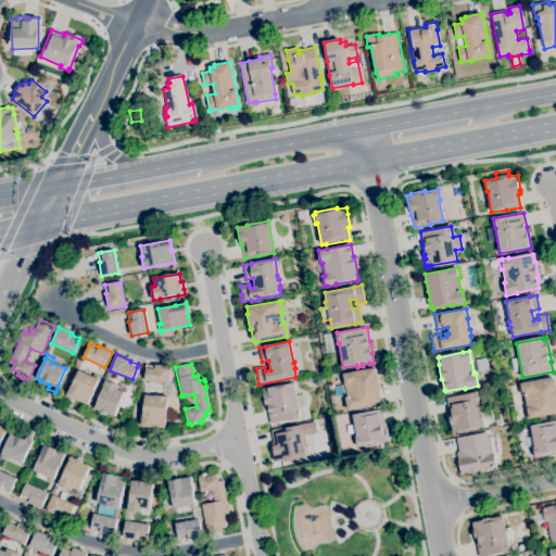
[(168,383),(144,381),(146,365),(155,366),(155,365),(171,366),(168,383)]
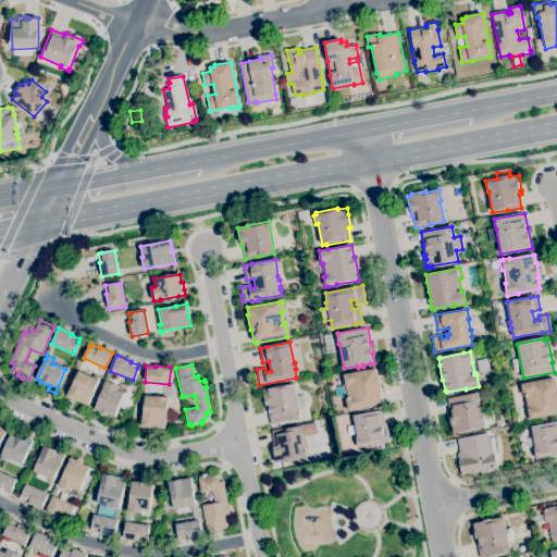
[(349,411),(346,398),(348,398),(346,386),(344,386),(342,375),(376,369),(378,376),(379,376),(381,392),(383,403),(381,404),(381,405),(349,411)]
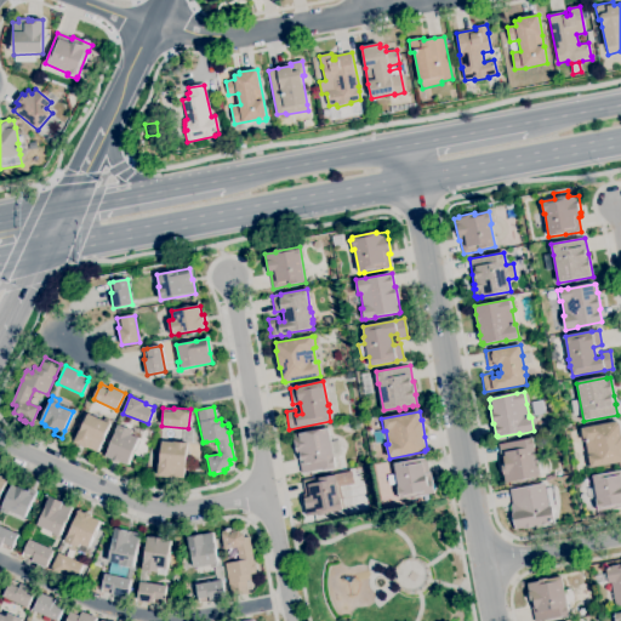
[(106,434),(97,453),(89,448),(87,449),(74,443),(79,432),(80,429),(74,427),(77,423),(83,426),(89,414),(110,423),(106,434)]
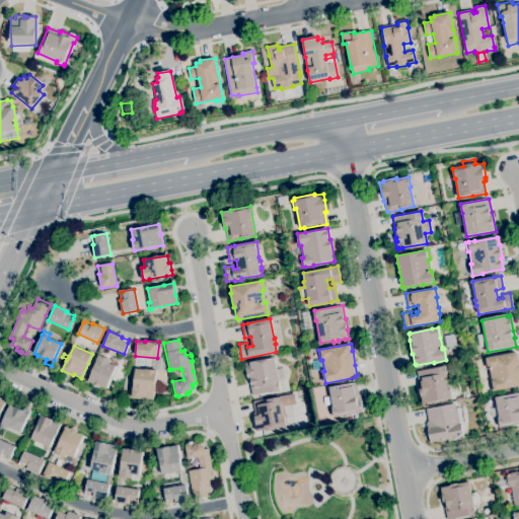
[(492,391),(490,382),(492,381),(490,369),(488,370),(486,358),(516,352),(516,354),(518,354),(518,359),(518,385),(495,390),(492,391)]
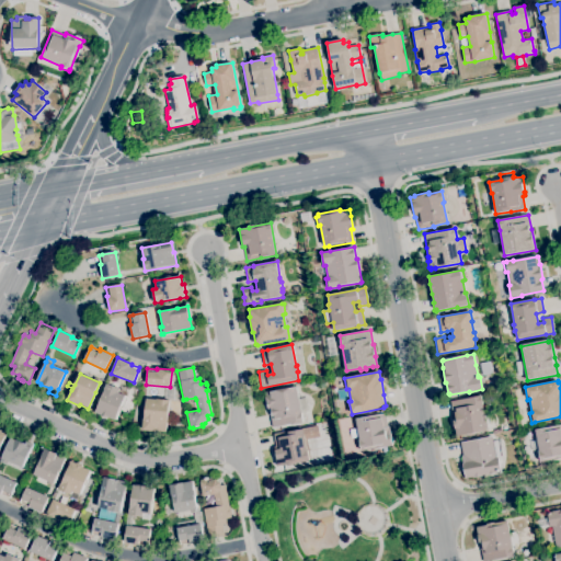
[(122,395),(125,396),(115,421),(107,418),(94,413),(95,412),(96,412),(104,393),(105,390),(104,389),(106,384),(119,389),(118,393),(122,395)]
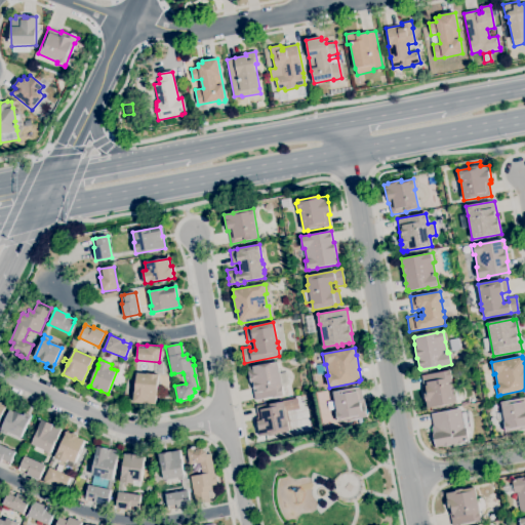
[(281,381),(284,396),(273,398),(273,397),(255,400),(253,389),(251,389),(250,379),(248,367),(252,366),(252,367),(278,363),(281,381)]
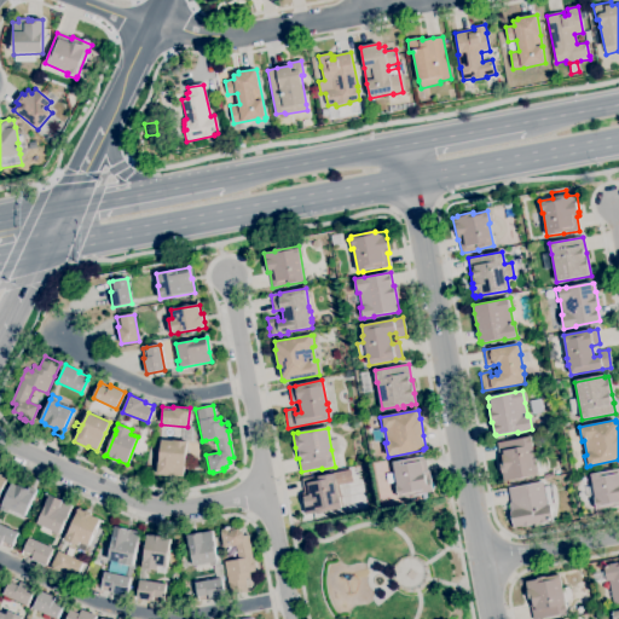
[(544,467),(545,473),(537,475),(522,478),(524,481),(516,482),(516,480),(503,482),(502,473),(499,463),(498,457),(499,457),(497,444),(531,437),(536,461),(543,460),(544,467)]
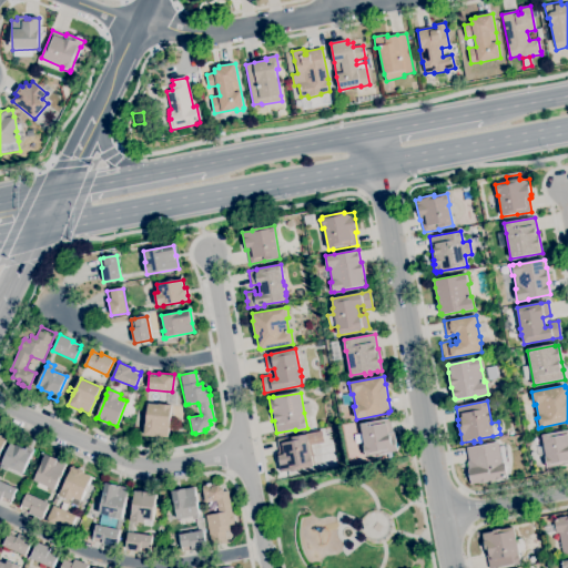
[(168,438),(155,437),(144,436),(145,424),(148,404),(159,405),(159,404),(172,406),(172,408),(171,408),(168,438)]
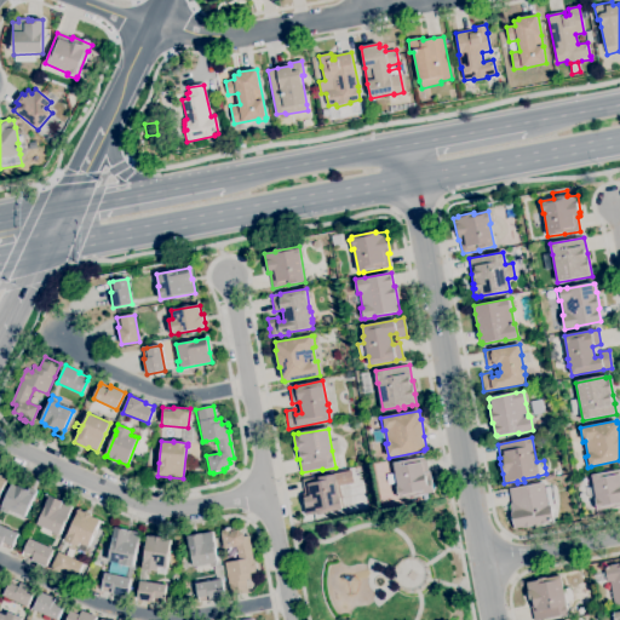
[(426,458),(429,472),(430,472),(434,493),(423,495),(423,494),(400,499),(400,497),(397,497),(395,487),(397,487),(399,486),(394,464),(423,458),(425,458),(426,458)]
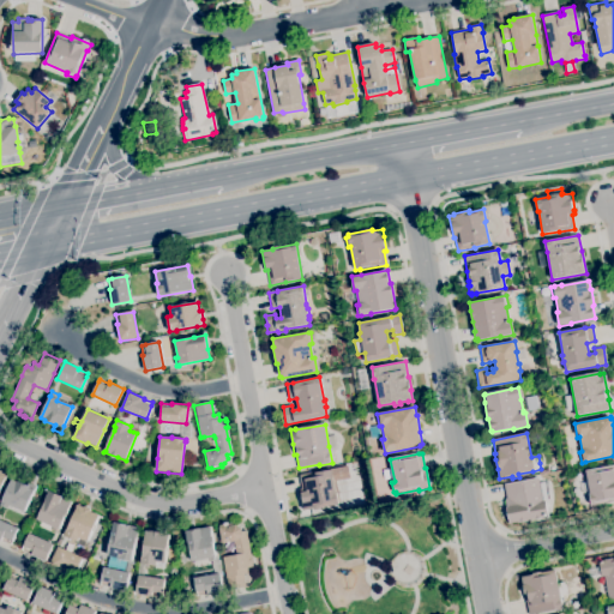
[(613,501),(591,506),(591,504),(589,504),(588,494),(590,494),(589,493),(590,493),(585,471),(603,468),(613,465),(613,501)]
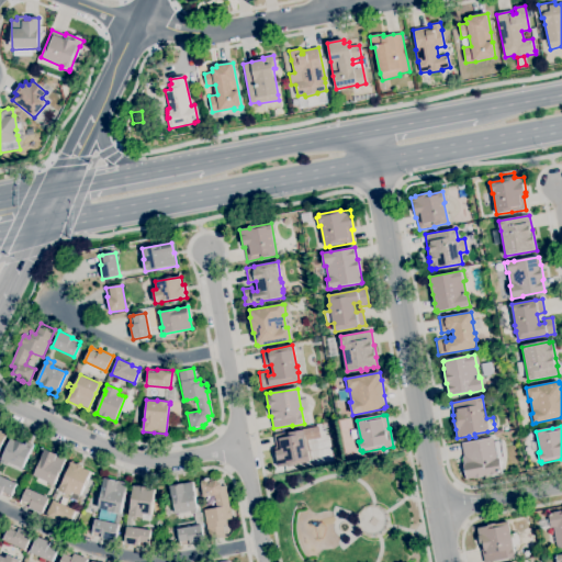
[(278,468),(276,460),(278,460),(277,450),(278,450),(274,435),(289,431),(289,433),(303,430),(307,451),(308,451),(310,451),(311,459),(310,459),(310,462),(296,464),(296,465),(288,467),(288,465),(278,468)]
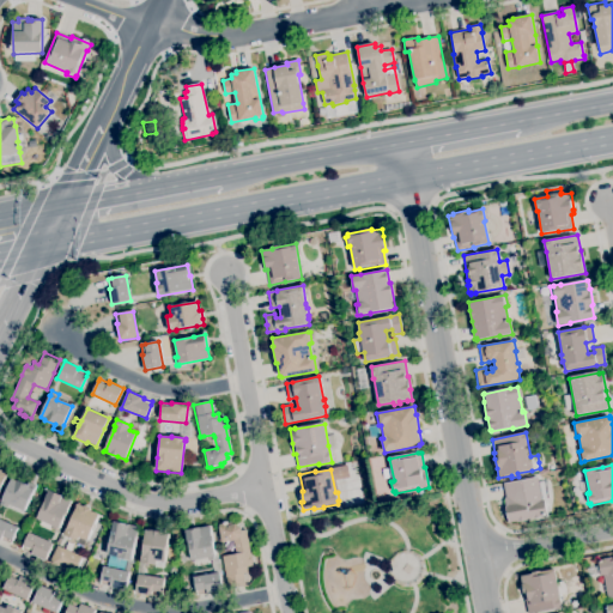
[(509,523),(505,507),(507,507),(505,498),(503,484),(538,478),(538,483),(548,480),(552,499),(544,501),(547,516),(542,517),(533,520),(533,519),(527,520),(527,521),(517,522),(509,523)]
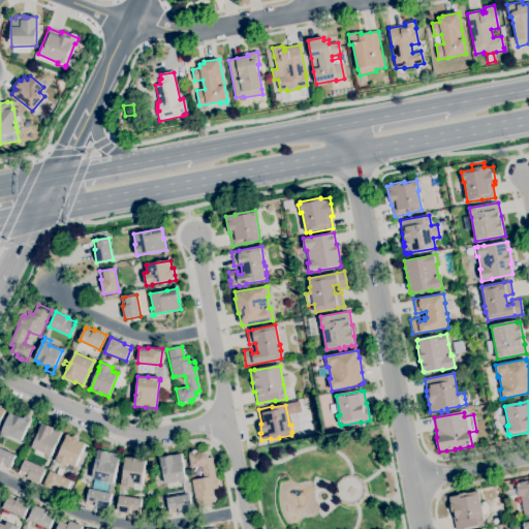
[(21,440),(8,435),(6,438),(0,435),(1,432),(2,432),(10,413),(14,415),(16,414),(24,418),(25,416),(30,418),(21,440)]
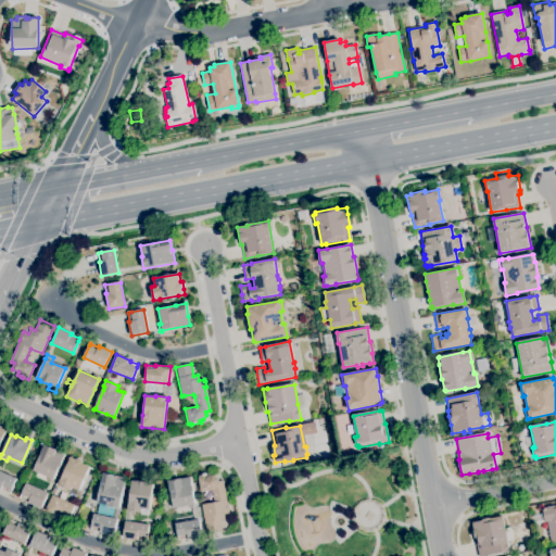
[(52,482),(46,479),(37,475),(37,472),(33,470),(40,455),(40,454),(43,446),(40,445),(41,443),(57,451),(65,455),(53,480),(52,482)]
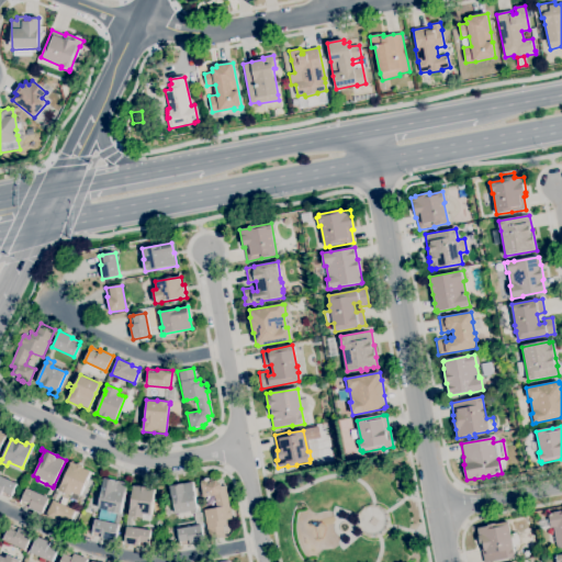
[(71,496),(58,490),(70,467),(69,465),(71,462),(77,464),(78,463),(83,467),(83,468),(92,472),(80,496),(74,493),(71,496)]
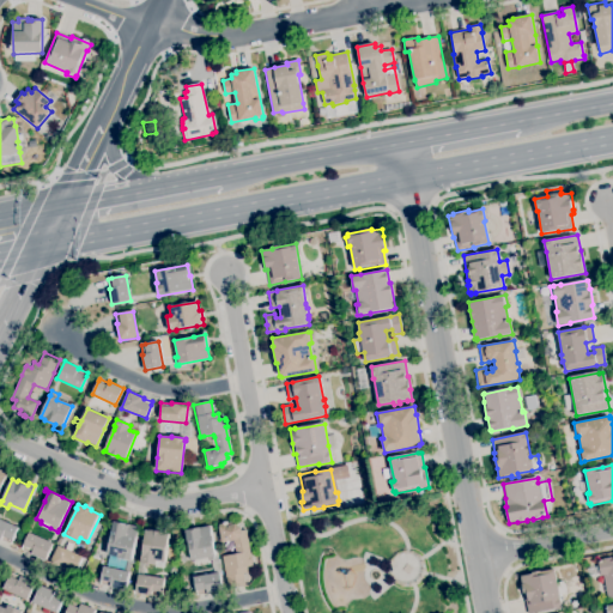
[(10,544),(1,540),(1,541),(0,540),(0,520),(18,528),(12,541),(12,540),(10,544)]
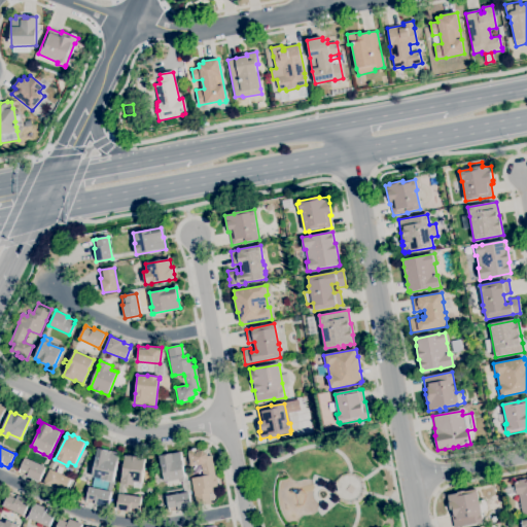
[(113,483),(101,480),(92,477),(96,460),(95,460),(98,449),(108,451),(107,452),(111,453),(111,452),(119,453),(113,481),(114,481),(113,483)]
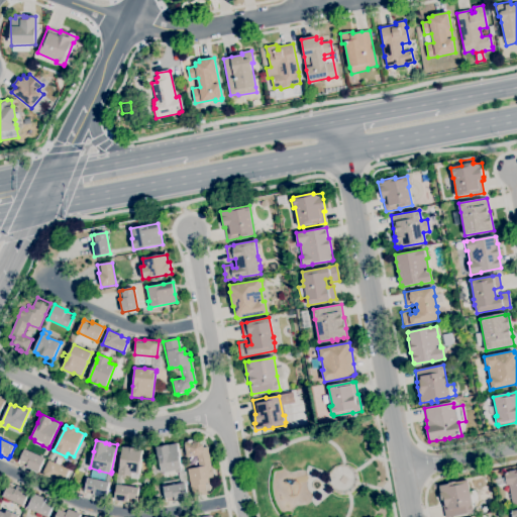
[(192,497),(187,470),(199,468),(197,455),(187,457),(184,444),(185,444),(184,442),(195,440),(196,442),(202,441),(203,447),(207,447),(212,470),(213,470),(214,475),(212,476),(213,477),(208,478),(209,483),(205,484),(207,494),(192,497)]
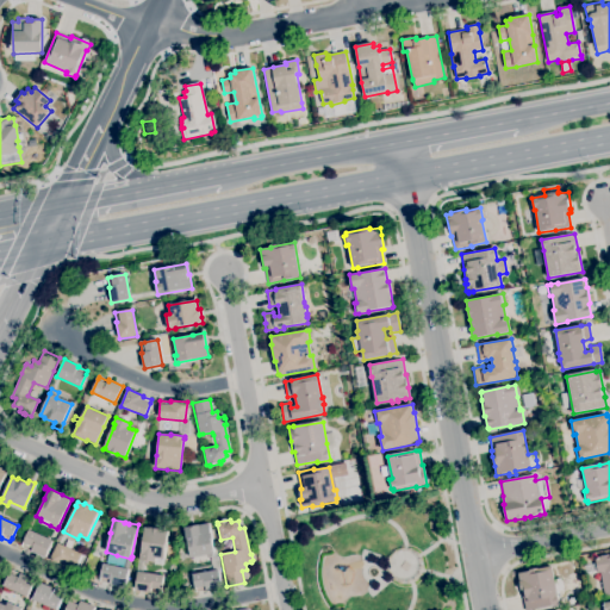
[(191,558),(188,546),(185,528),(209,523),(215,554),(216,554),(216,556),(207,558),(207,555),(191,558)]
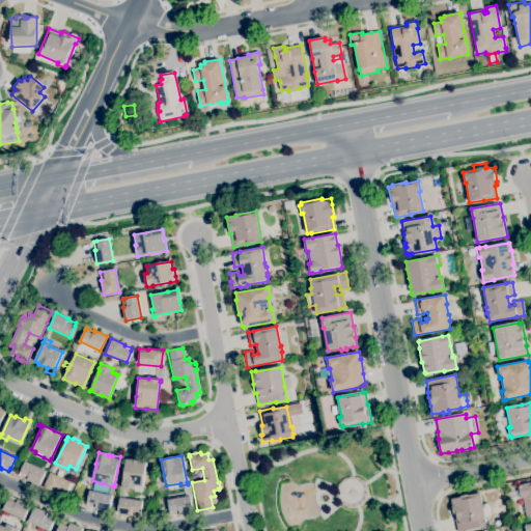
[(141,492),(135,491),(135,490),(121,487),(122,482),(126,459),(132,460),(132,459),(138,460),(146,462),(142,487),(141,492)]
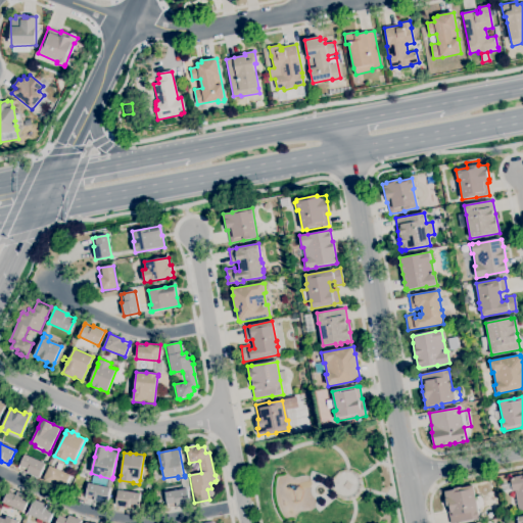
[(38,478),(26,473),(27,472),(18,469),(19,466),(25,455),(45,464),(38,478)]
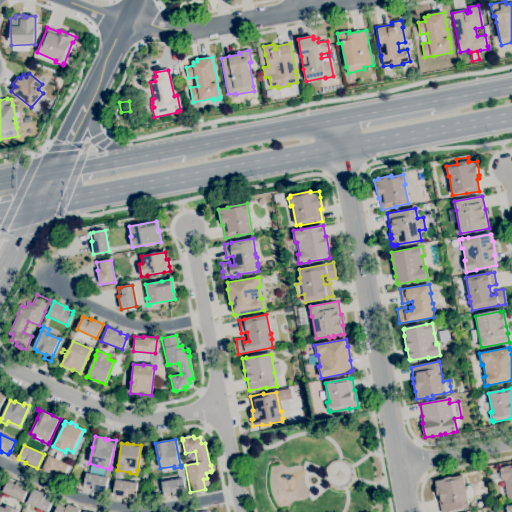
[(62,479),(55,476),(42,470),(48,456),(69,465),(64,476),(63,476),(62,479)]
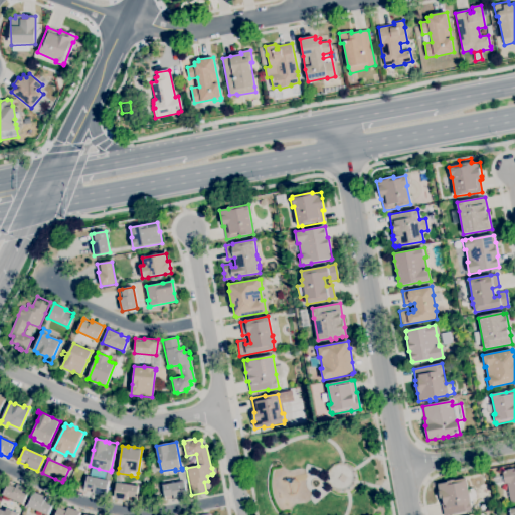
[(514,502),(511,503),(507,483),(505,484),(502,471),(514,468),(514,469),(514,468),(514,502)]
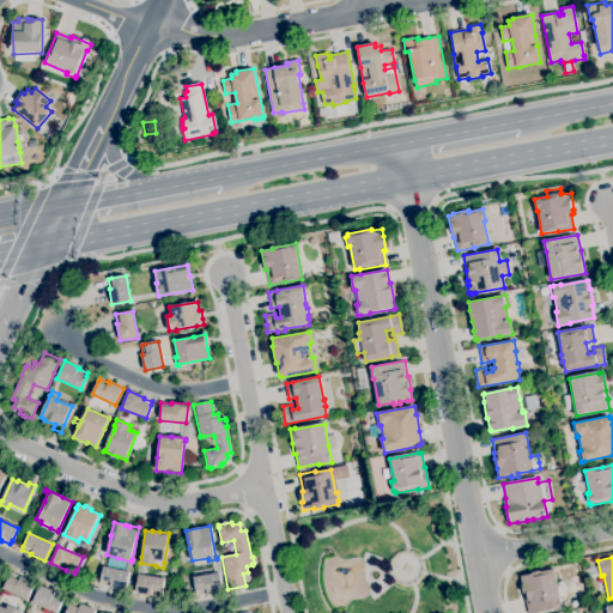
[(125,592),(110,588),(110,587),(99,584),(104,566),(129,572),(125,592)]
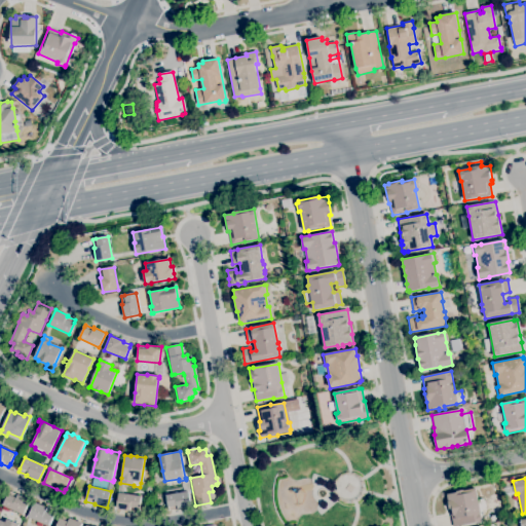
[(458,525),(452,525),(451,516),(450,516),(448,501),(446,494),(456,492),(455,491),(463,489),(463,491),(476,489),(482,522),(480,522),(458,525)]
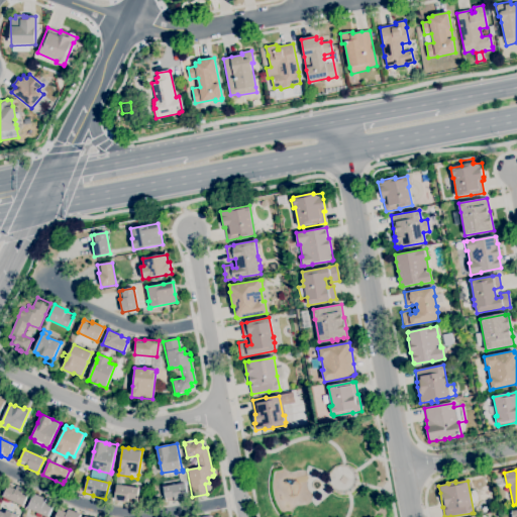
[(166,502),(166,499),(165,499),(163,487),(185,483),(188,499),(175,501),(175,500),(166,502)]
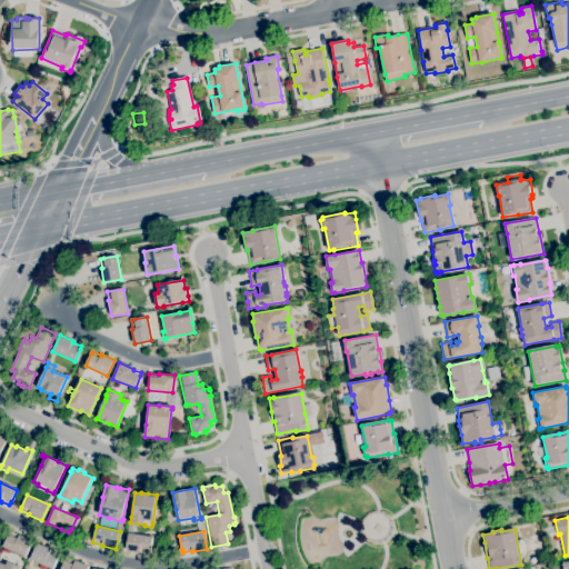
[(25,557),(3,547),(9,535),(10,532),(19,536),(32,541),(25,557)]
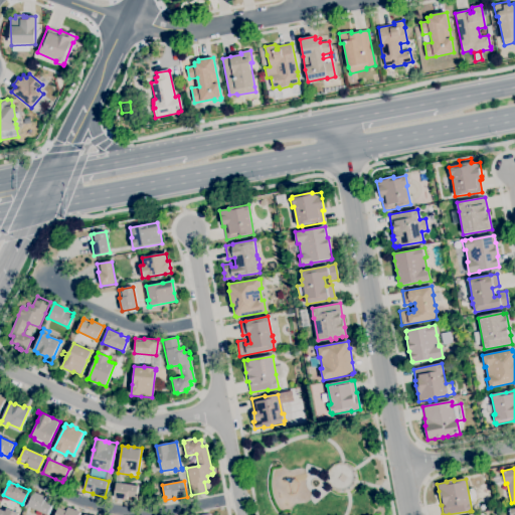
[(136,501),(127,500),(127,501),(114,499),(116,483),(138,486),(137,498),(136,498),(136,501)]
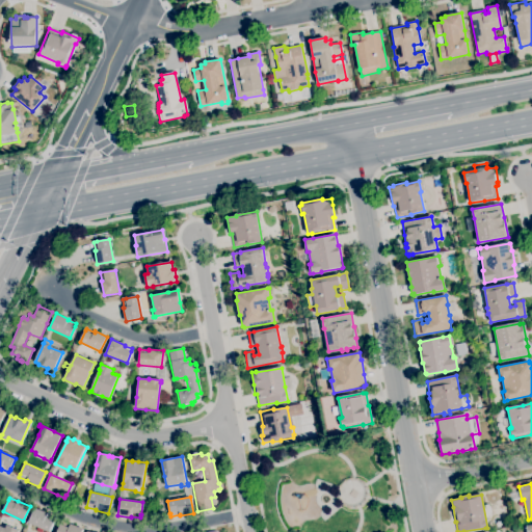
[(49,531),(47,531),(28,523),(35,508),(48,513),(46,517),(54,522),(49,531)]
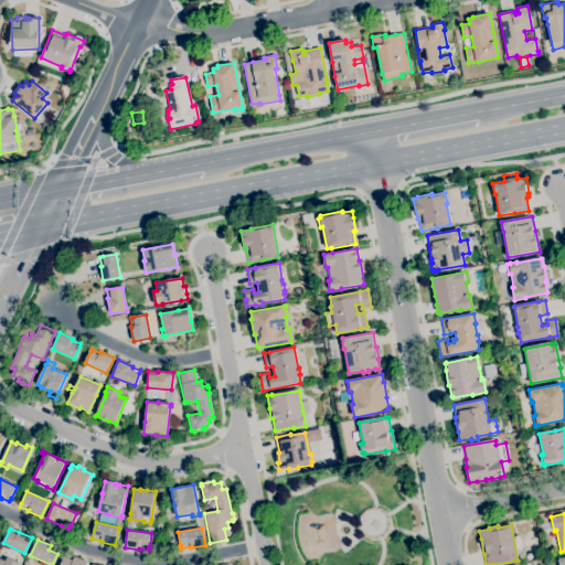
[(0,564),(16,564),(18,562),(0,555),(0,564)]
